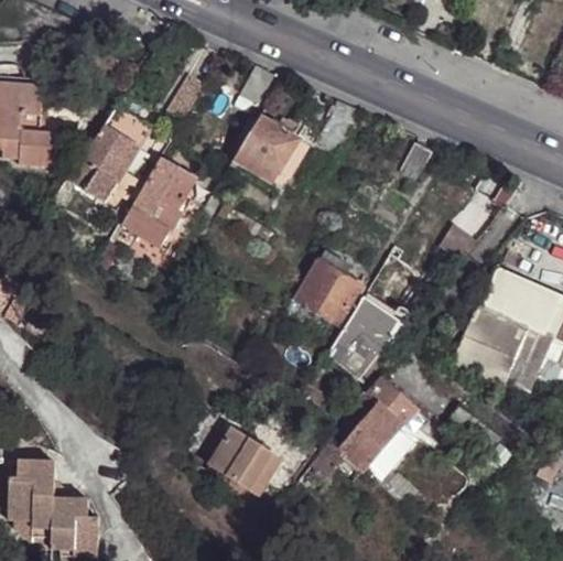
[(256,64),(240,90),(257,101),(272,75),(256,64)]
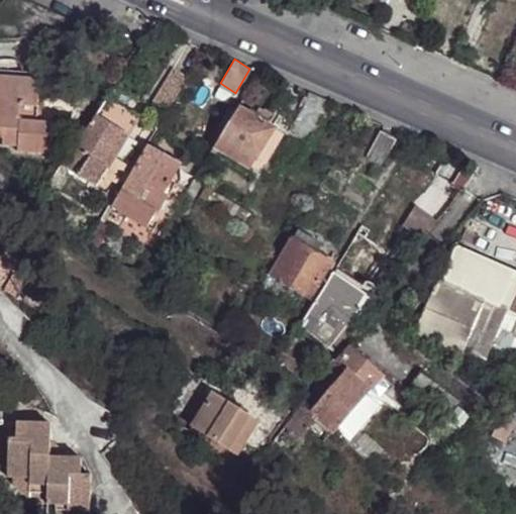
[(150,101),(168,111),(188,78),(173,69),(150,101)]
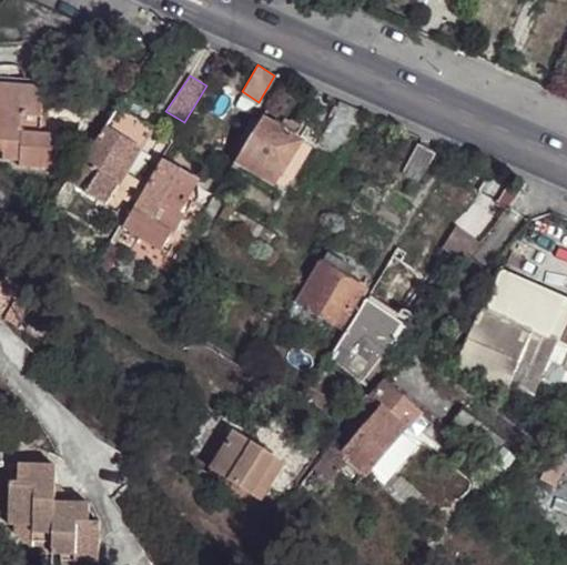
[(58,163),(59,128),(41,128),(43,79),(0,77),(0,147),(3,148),(3,154),(21,154),(22,162),(58,163)]
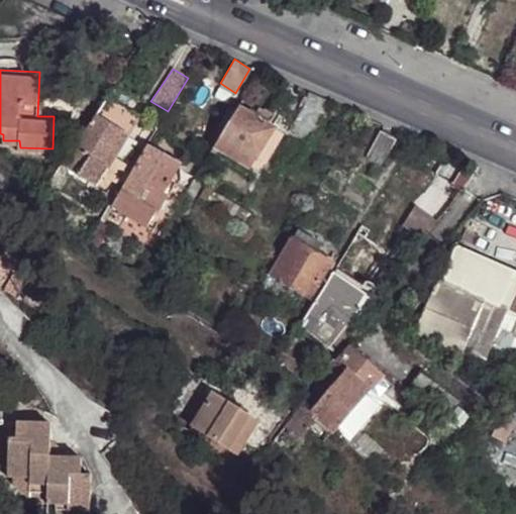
[(283,90),(270,110),(280,117),(283,119),(296,98),(283,90)]
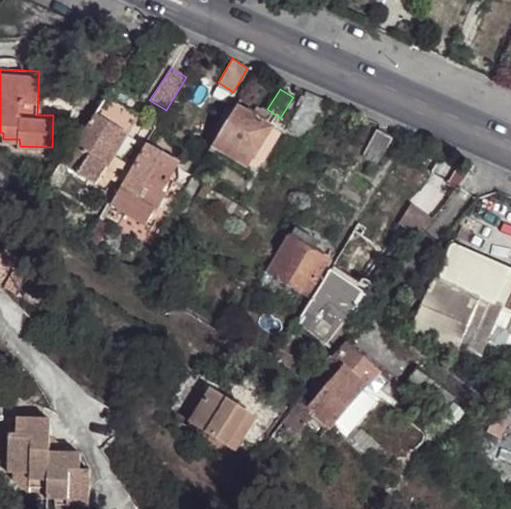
[(105,97),(59,160),(94,185),(143,115),(108,90),(105,97)]
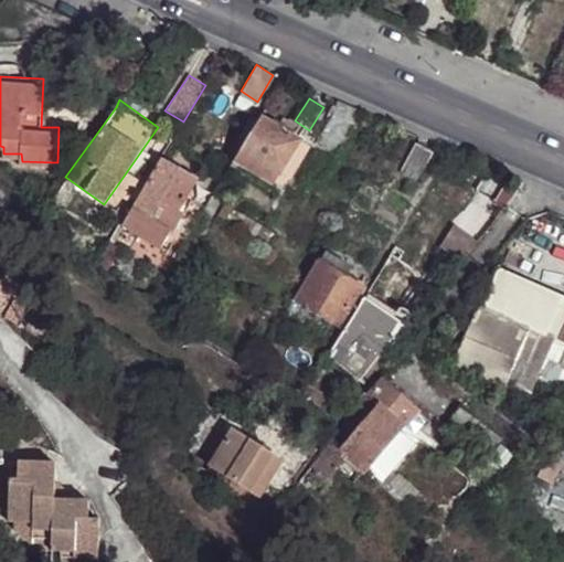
[(362,112),(343,103),(315,142),(334,155),(362,112)]
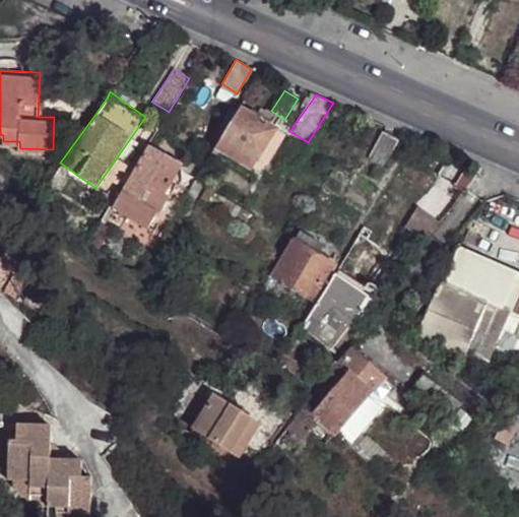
[(260,117),(242,105),(221,136),(258,157),(277,127),(260,117)]
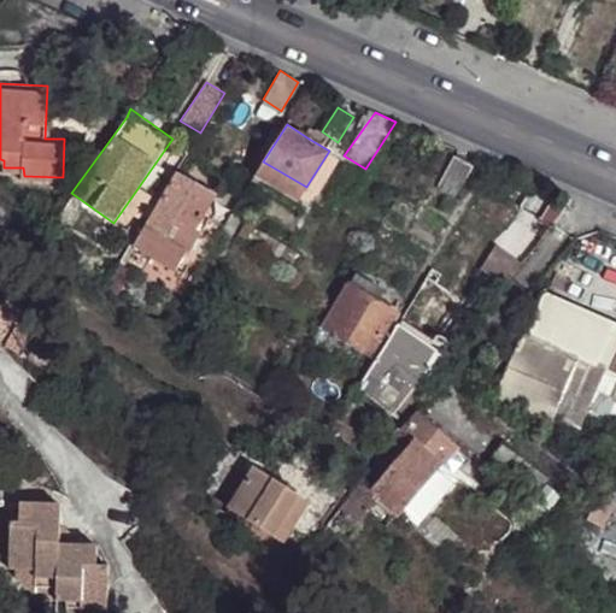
[(315,128),(309,139),(329,151),(334,140),(322,131),(315,128)]
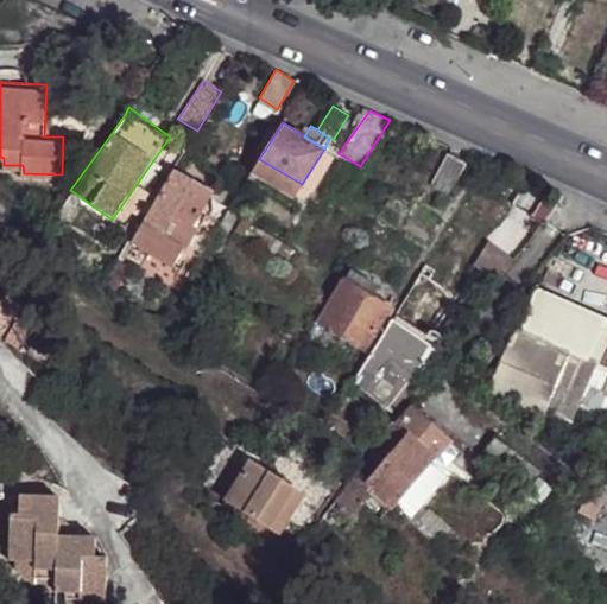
[(324,148),(302,184),(314,191),(335,156),(324,148)]
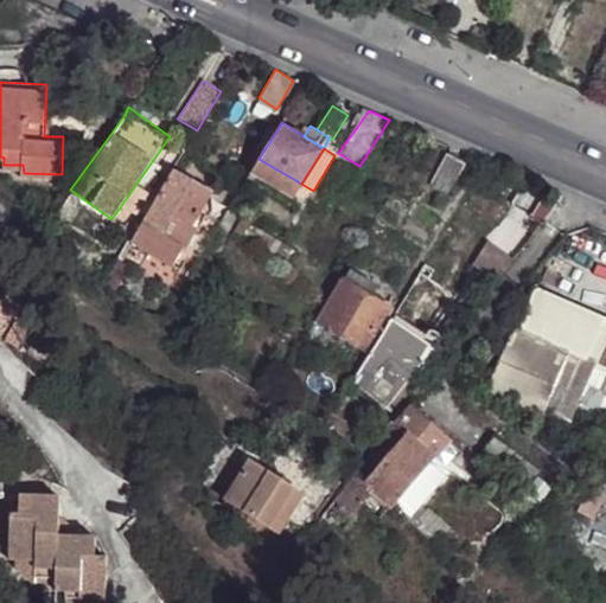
[(427,183),(446,193),(464,164),(445,153),(427,183)]
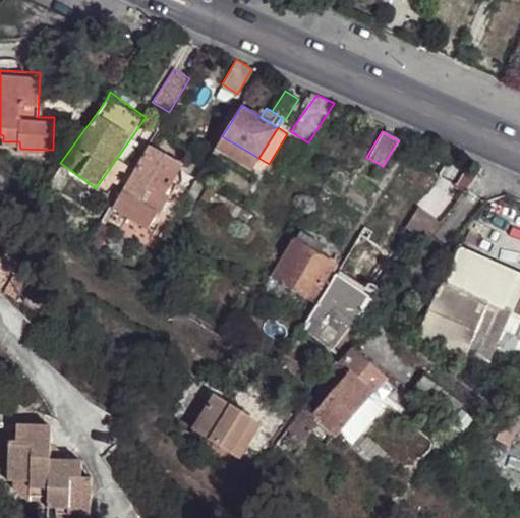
[(258,158),(222,136),(218,145),(213,153),(222,159),(227,150),(253,165),(258,158)]
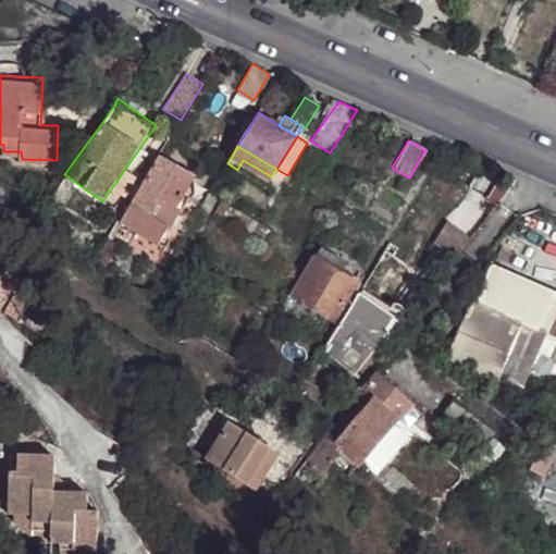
[(122,221),(161,245),(171,229),(197,175),(163,154),(134,202),(122,221)]
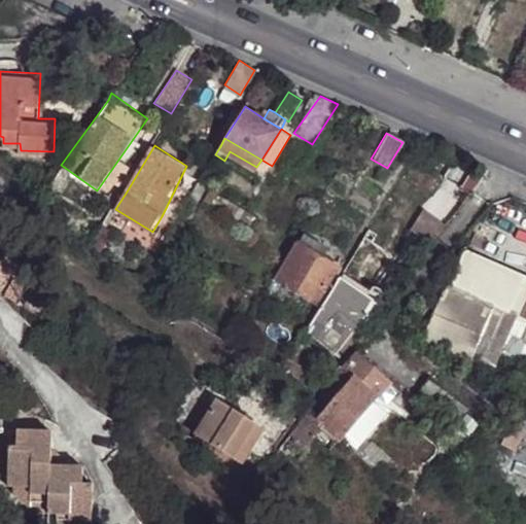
[(439,190),(456,204),(471,184),(449,167),(433,185),(439,190)]
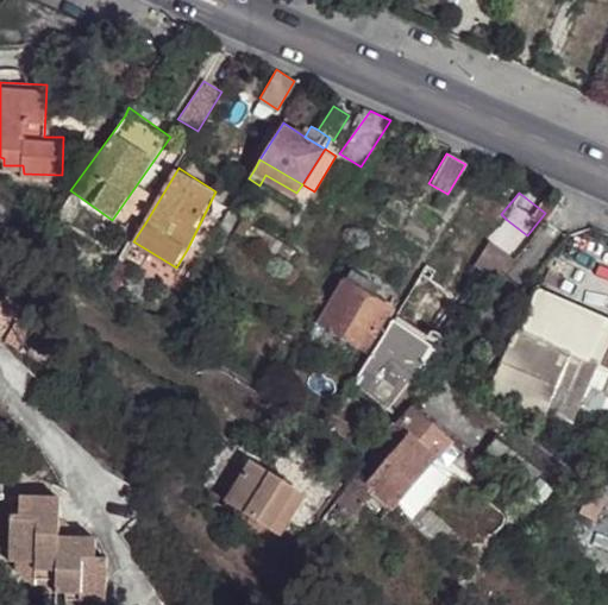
[(239,205),(234,201),(221,222),(226,226),(239,205)]
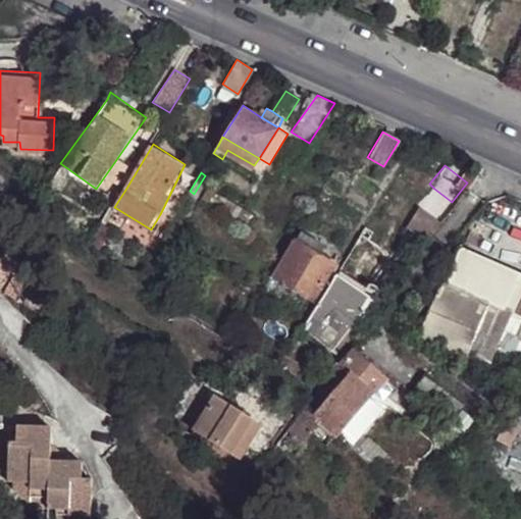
[(237,217),(242,209),(206,186),(201,194),(237,217)]
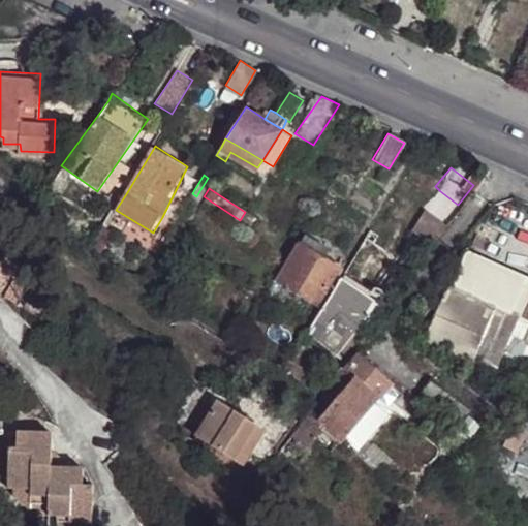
[(411,268),(458,205),(440,191),(412,226),(417,231),(399,259),(411,268)]
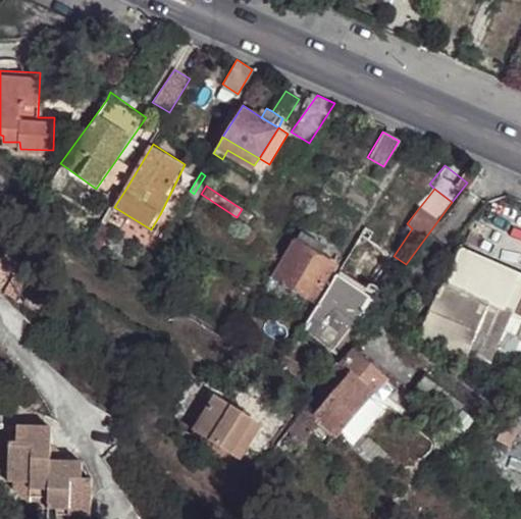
[(324,291),(331,278),(327,274),(334,265),(318,255),(325,246),(301,232),(274,277),(317,303),(324,291)]
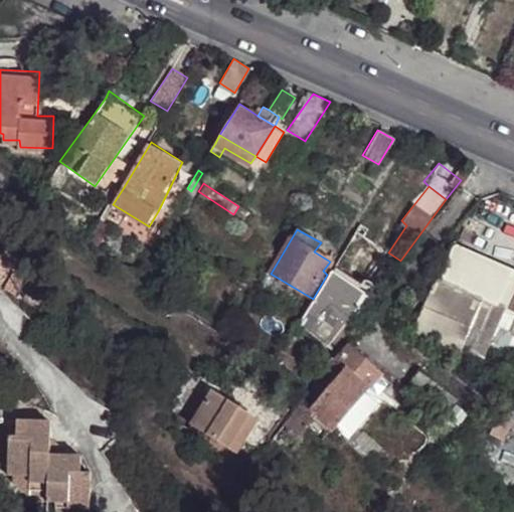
[(413,327),(480,357),(488,340),(495,325),(507,330),(507,332),(510,334),(513,335),(513,269),(453,240),(413,327)]
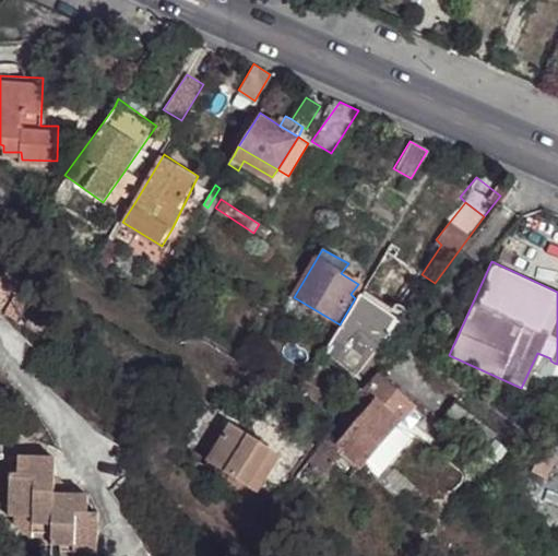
[(401,323),(358,295),(356,297),(355,298),(347,311),(386,334),(391,336),(401,323)]
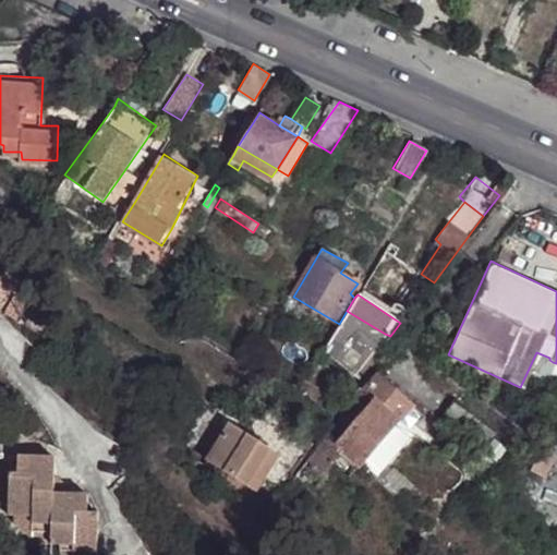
[(361,371),(385,334),(347,311),(339,324),(324,350),(361,371)]
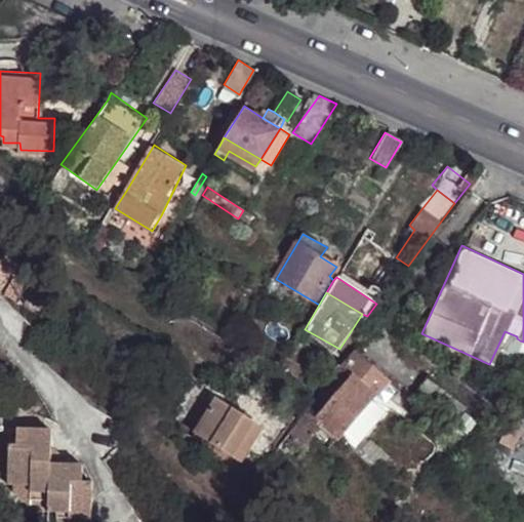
[(517,336),(505,331),(497,347),(514,355),(520,340),(517,338),(517,336)]
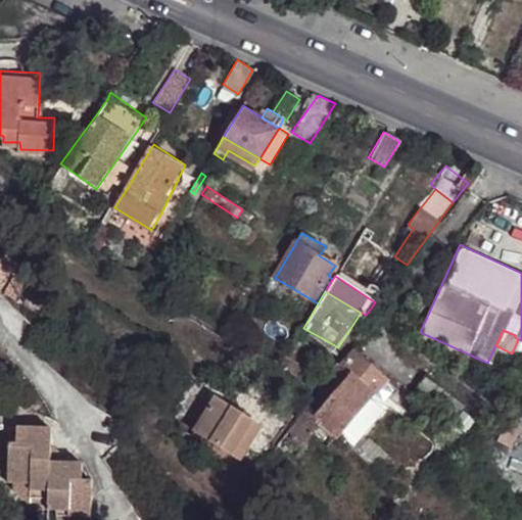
[(312,414),(319,422),(335,435),(351,448),(358,441),(340,428),(371,395),(385,378),(354,351),(345,362),(341,358),(321,388),(325,390),(329,393),(312,414)]
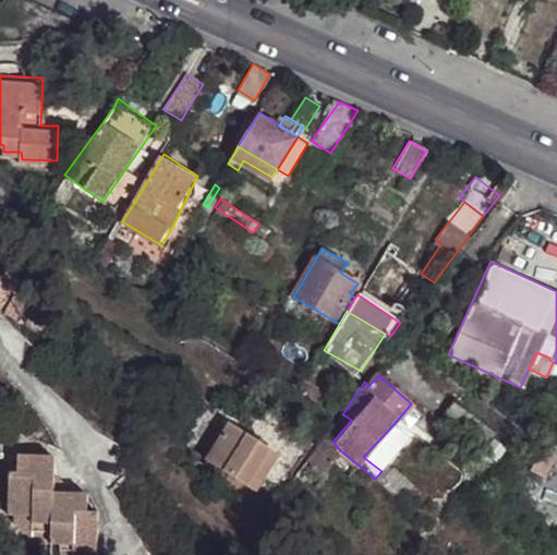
[(347,417),(328,438),(333,442),(351,420),(347,417)]
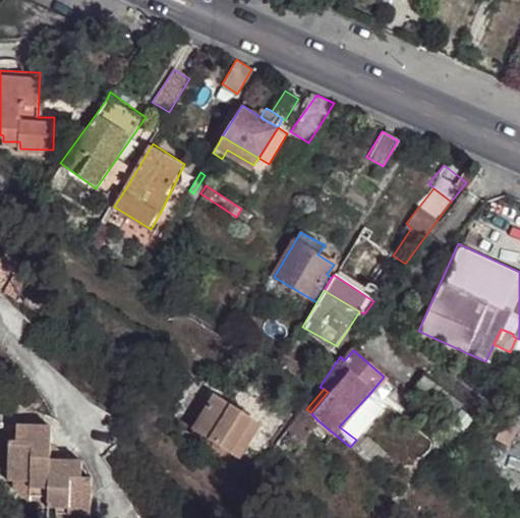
[(238,456),(258,424),(213,395),(193,426),(238,456)]
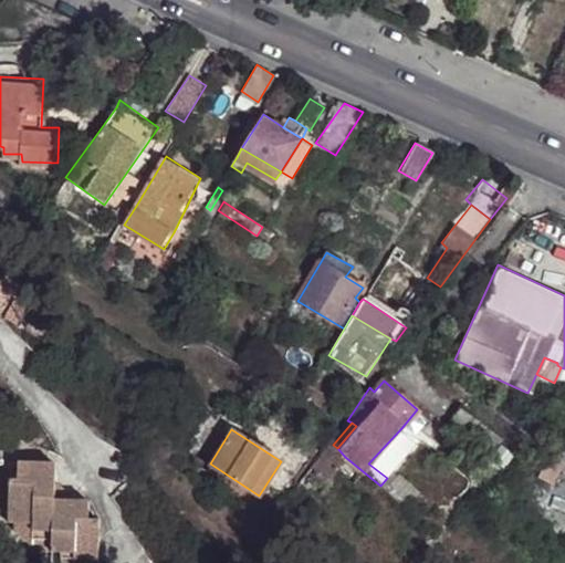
[(333,445),(331,442),(283,500),(297,513),(345,457),(337,448),(333,445)]
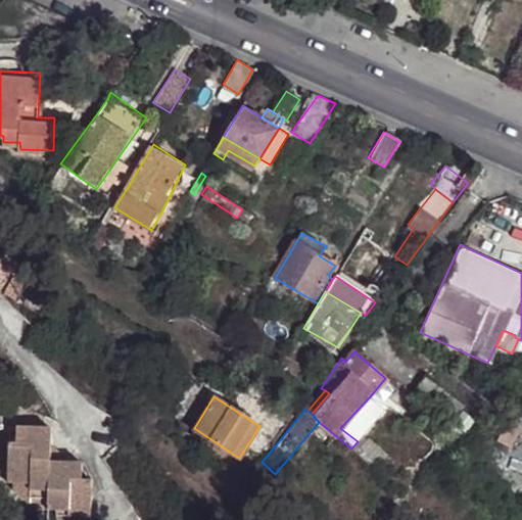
[(68,513),(84,514),(91,514),(93,479),(83,479),(83,462),(51,461),(52,433),(21,432),(20,448),(12,447),(9,478),(19,479),(33,479),(33,487),(51,487),(50,499),(50,505),(55,505),(68,506),(68,513)]
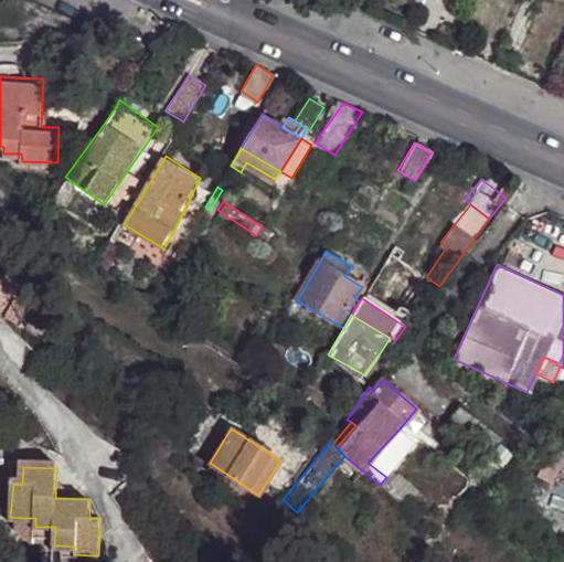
[(35,518),(21,518),(20,529),(30,539),(54,539),(55,527),(35,527),(35,518)]
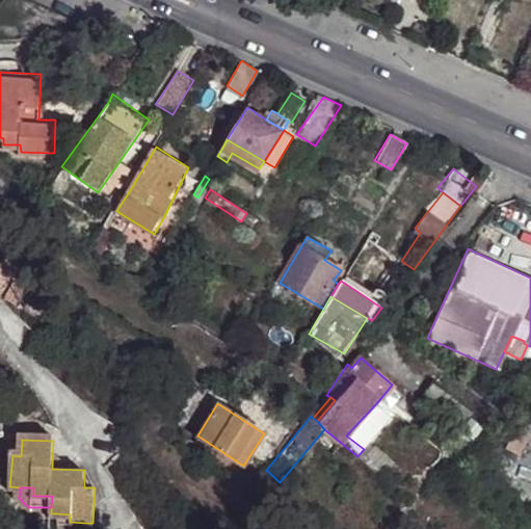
[(85,528),(85,523),(70,522),(70,514),(56,513),(55,528),(85,528)]
